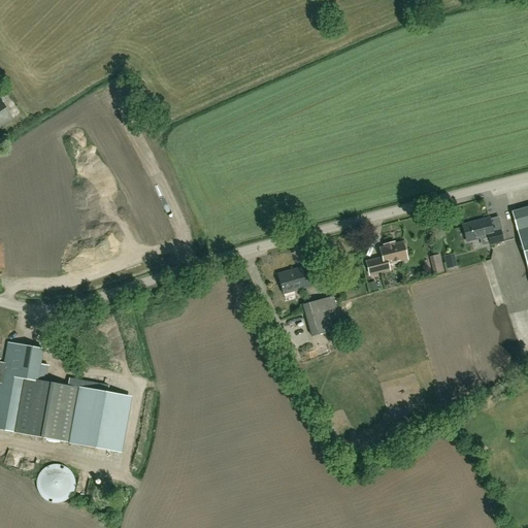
[(0,99),(0,128),(13,120),(0,99)]
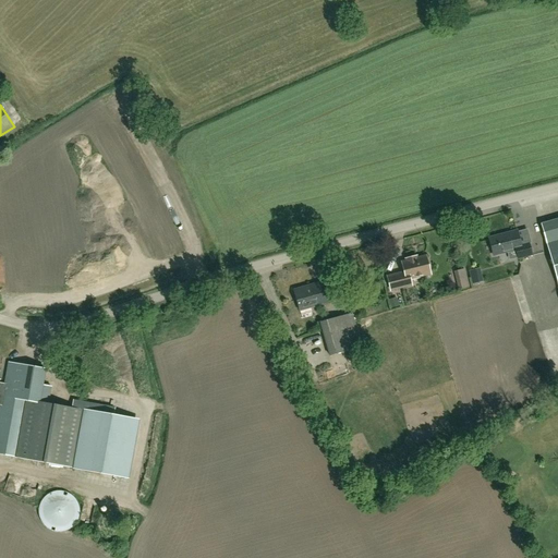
[(193,239),(201,235),(187,209),(180,213),(193,239)]
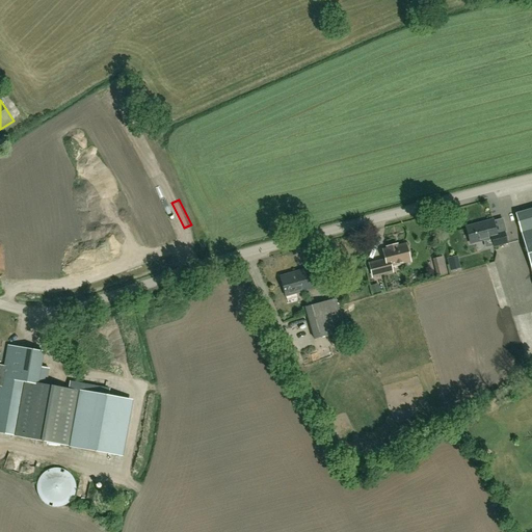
[(531,209),(515,214),(531,269),(531,209)]
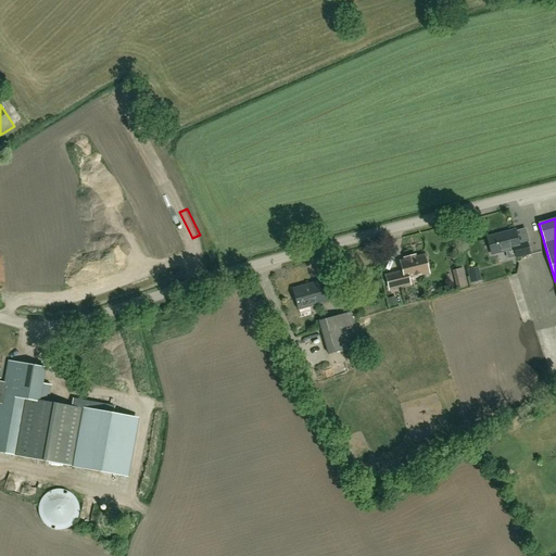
[(517,257),(530,254),(527,243),(529,242),(527,235),(517,237),(515,230),(488,238),(492,254),(514,249),(517,257)]
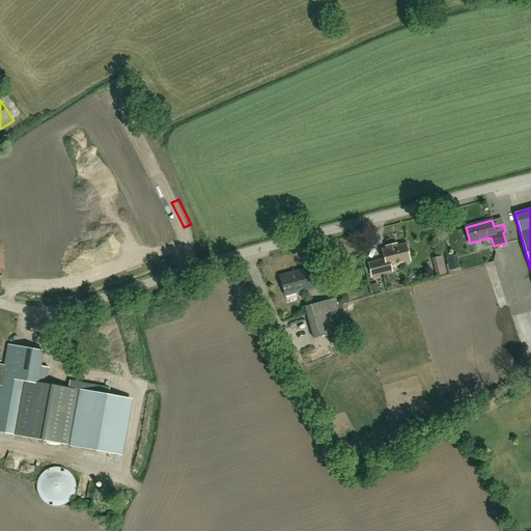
[(410,261),(406,245),(396,247),(396,245),(387,247),(388,249),(383,250),(385,259),(369,263),(372,277),(392,272),(390,267),(410,261)]
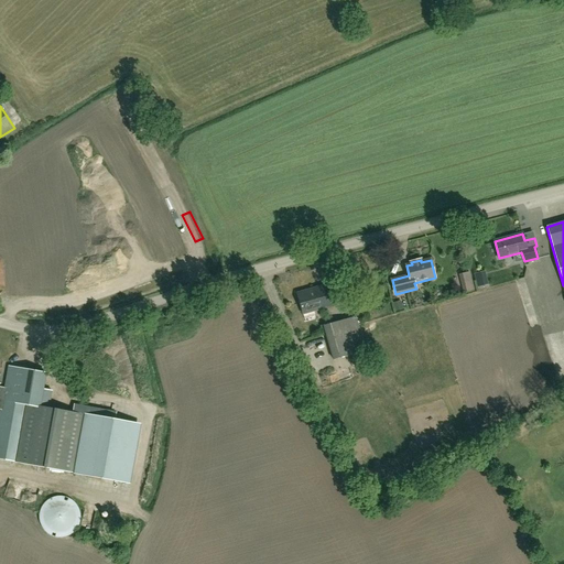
[(469,271),(459,273),(464,292),(474,290),(469,271)]
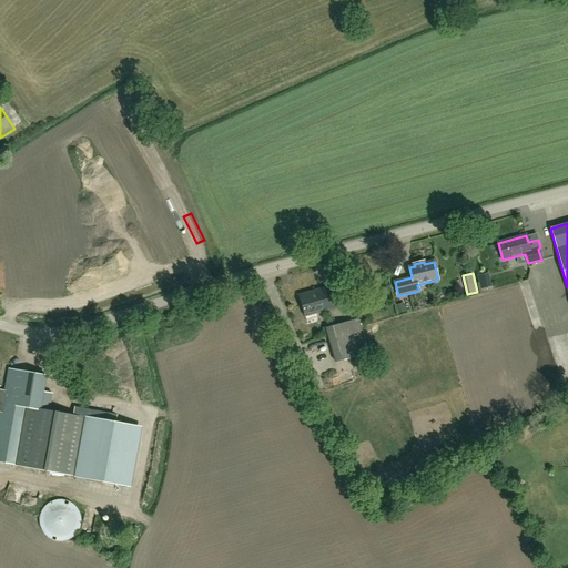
[(294,296),(287,298),(293,317),(303,315),(310,313),(310,315),(321,313),(323,320),(324,318),(333,316),(332,311),(330,304),(332,303),(328,290),(316,292),(316,290),(305,293),(304,291),(293,294),(294,296)]
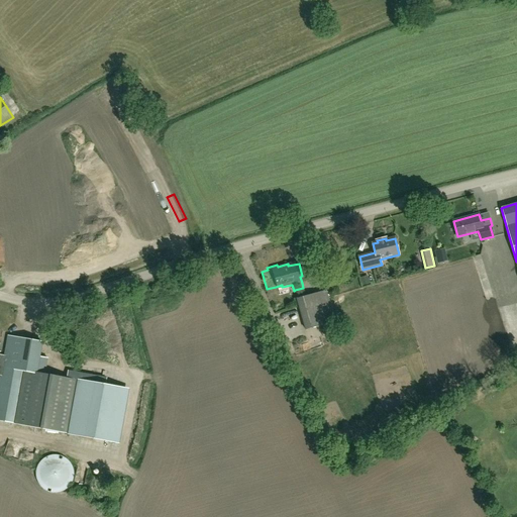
[(330,292),(299,297),(305,330),(326,326),(324,318),(334,316),(330,292)]
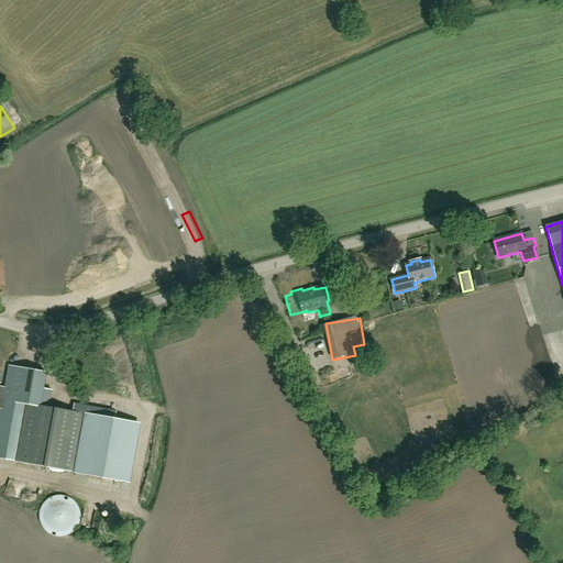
[(139,424),(86,415),(40,406),(46,373),(9,366),(6,388),(0,386),(0,399),(2,400),(0,415),(0,459),(17,462),(128,482),(139,424)]
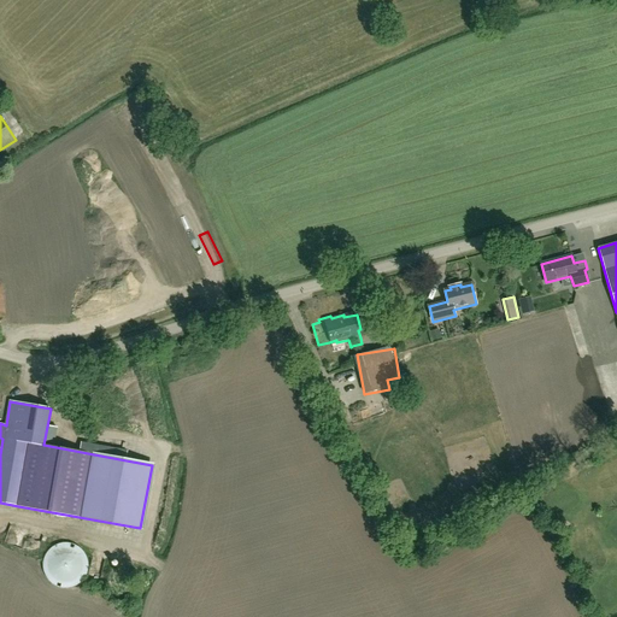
[(365,421),(386,413),(383,406),(363,413),(365,421)]
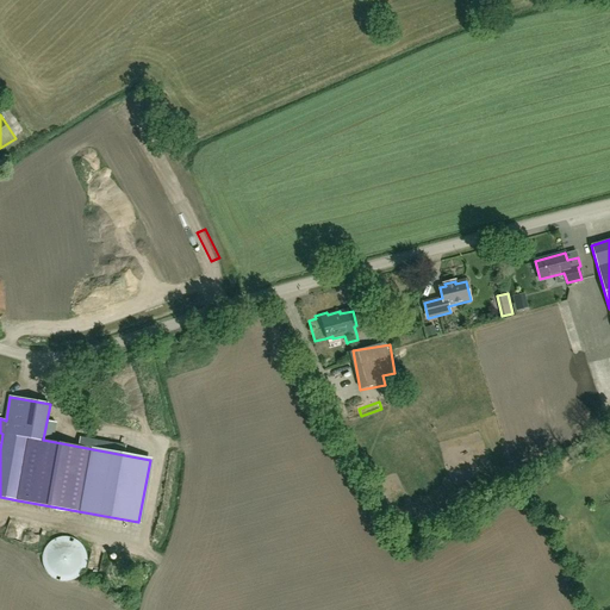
[(87,562),(88,560),(87,558),(87,556),(87,554),(86,553),(86,551),(85,549),(83,547),(82,546),(81,545),(80,543),(78,542),(76,541),(75,540),(73,539),(70,539),(69,537),(67,537),(64,537),(63,537),(61,537),(60,539),(57,539),(55,540),(54,541),(53,542),(50,543),(49,545),(48,546),(47,547),(45,549),(44,551),(44,553),(43,554),(43,556),(42,558),(42,560),(42,562),(43,564),(43,566),(44,568),(44,570),(45,572),(47,573),(48,574),(49,577),(50,578),(53,579),(54,580),(55,580),(57,582),(60,583),(61,583),(63,583),(64,583),(67,583),(69,583),(70,583),(73,582),(75,580),(76,580),(78,579),(80,578),(81,577),(82,574),(83,573),(85,572),(86,570),(86,568),(87,566),(87,564),(87,562)]
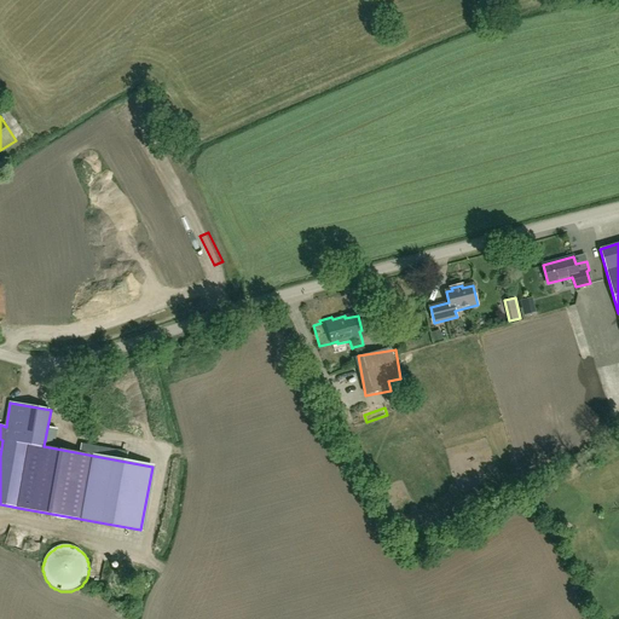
[(90,567),(88,574),(108,577),(108,570),(90,567)]
